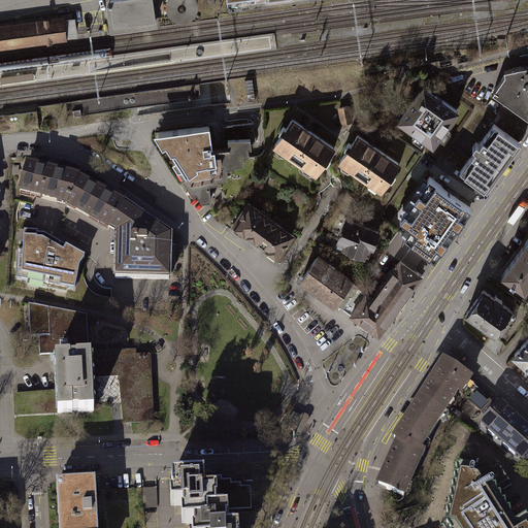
[(109,0),(110,3),(108,3),(108,6),(107,6),(107,10),(110,33),(158,27),(157,21),(156,21),(154,7),(153,0),(109,0)]
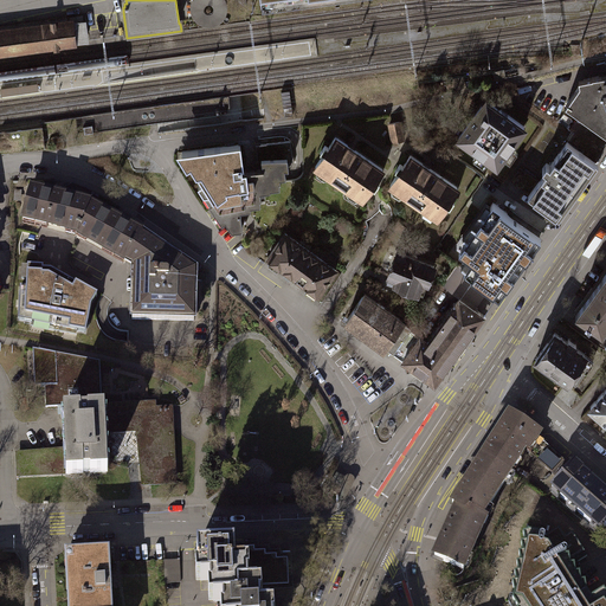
[(192,6),(193,11),(195,15),(199,20),(204,23),(208,24),(213,24),(219,21),(223,18),(226,13),(227,8),(227,4),(226,0),(192,0),(193,0),(192,6)]
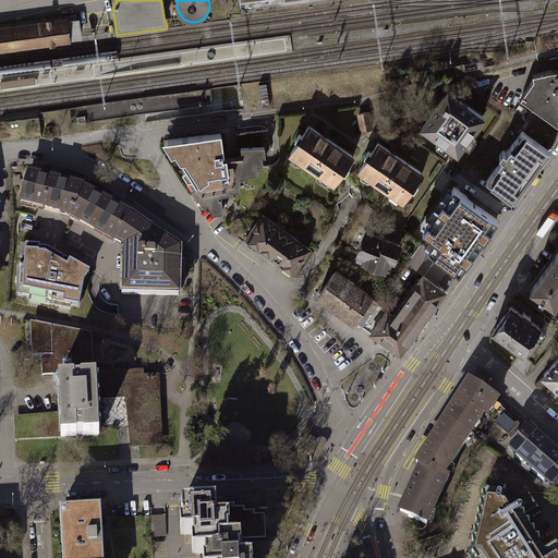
[(68,20),(67,16),(0,25),(0,51),(71,41),(70,39),(68,20)]
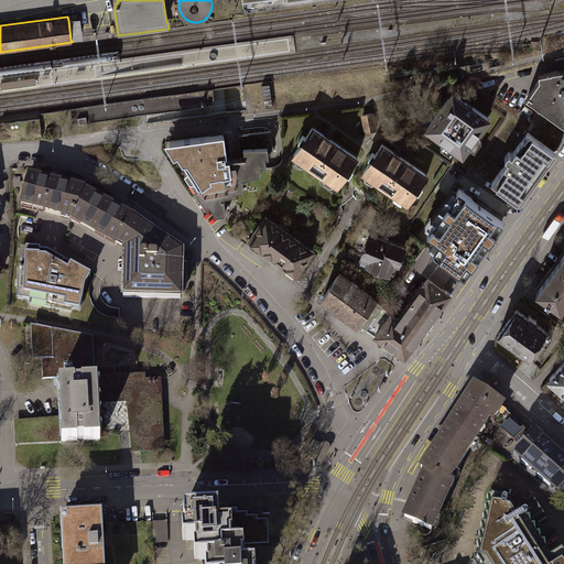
[(80,19),(68,20),(71,40),(83,38),(80,19)]
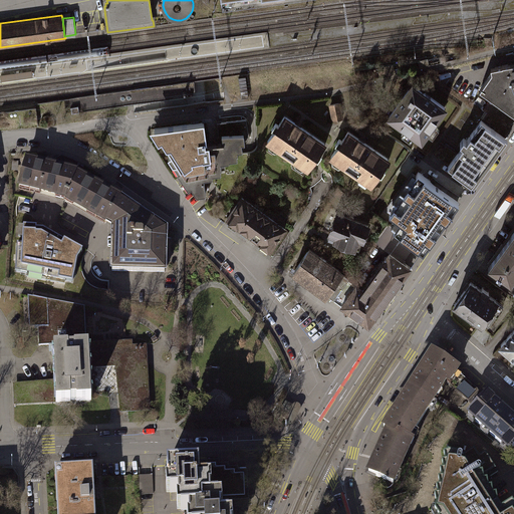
[(481,87),(497,98),(513,110),(513,63),(491,68),(491,72),(481,87)]
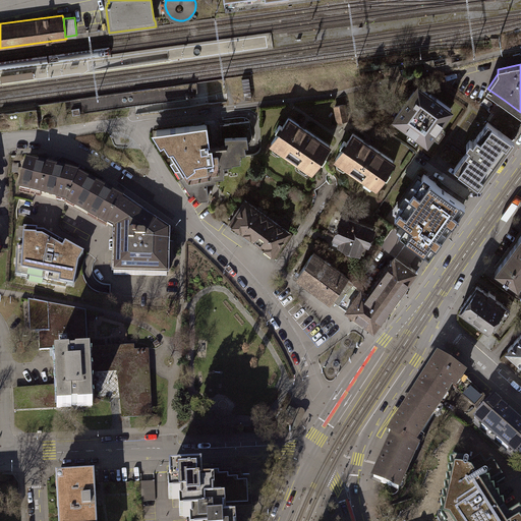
[(16,73),(0,75),(1,81),(16,79),(33,77),(32,71),(16,73)]
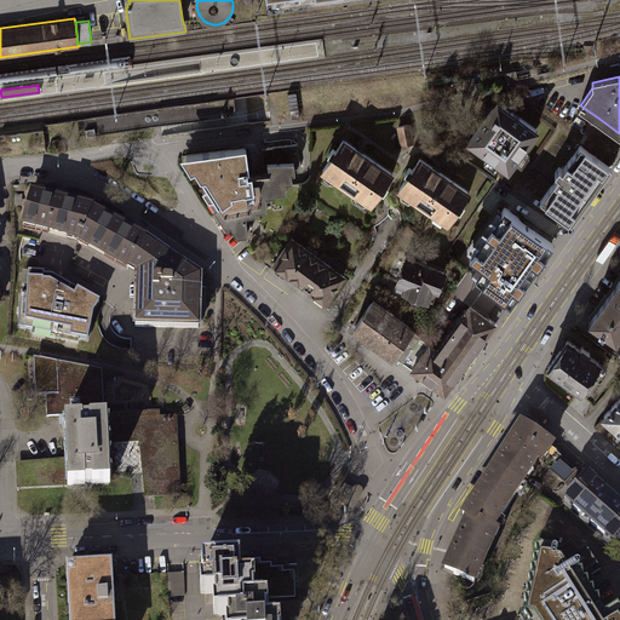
[(227,102),(228,114),(236,114),(235,101),(227,102)]
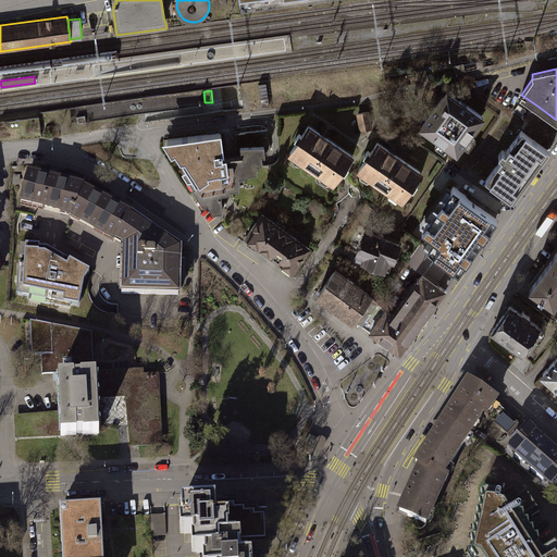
[(149,97),(149,111),(186,109),(186,95),(149,97)]
